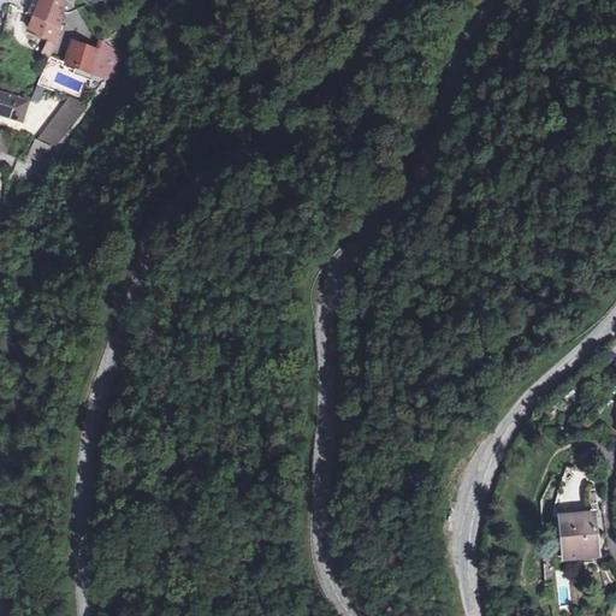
[(40,6),(64,19),(66,6),(59,0),(39,0),(42,1),(40,6)]
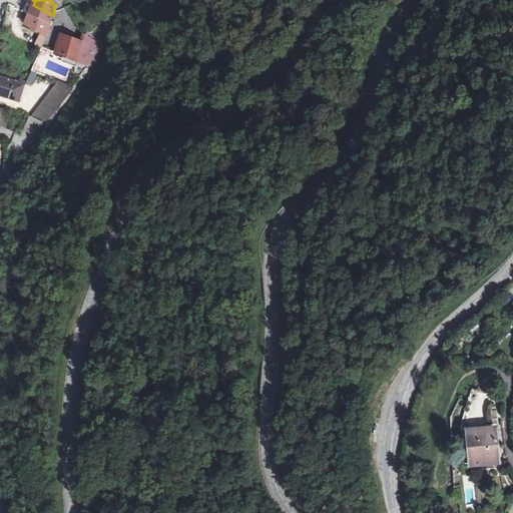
[(53,16),(33,5),(29,15),(50,26),(53,16)]
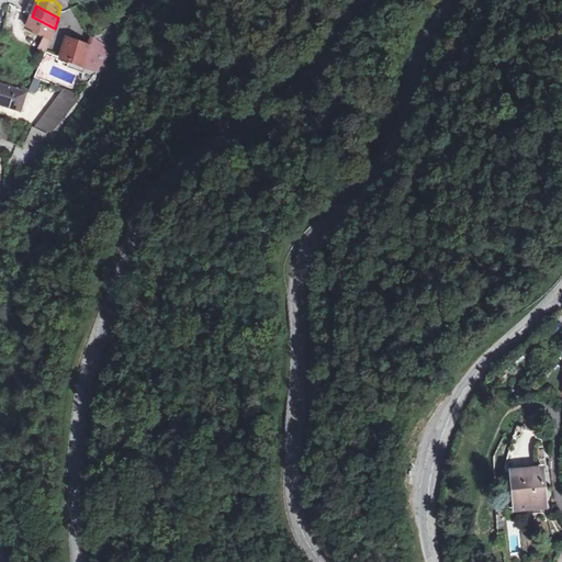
[(55,29),(32,17),(26,30),(45,37),(52,41),(55,29)]
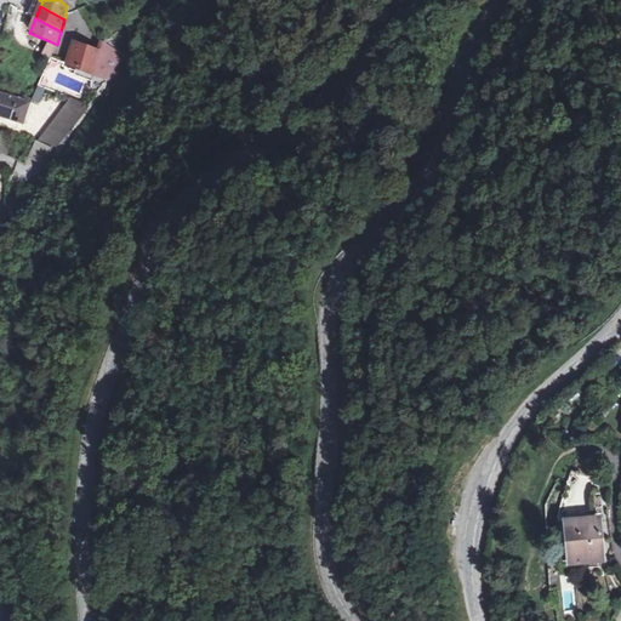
[(57,45),(50,41),(44,55),(51,60),(53,55),(57,45)]
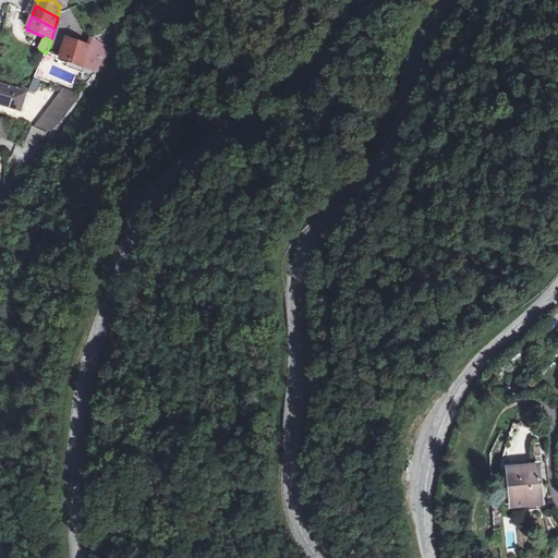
[(63,50),(61,59),(69,62),(85,67),(94,70),(98,53),(107,56),(111,49),(93,38),(91,48),(67,39),(63,50)]
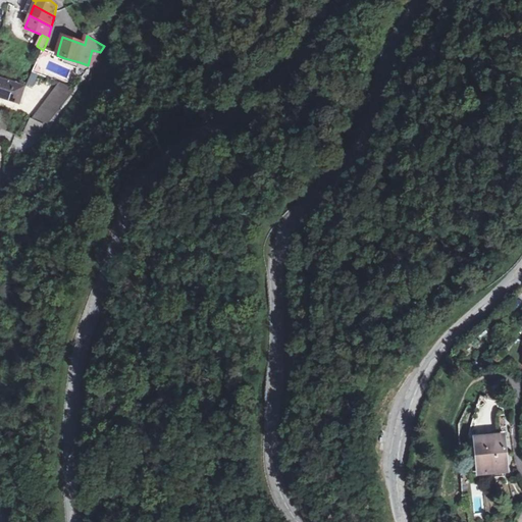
[(88,65),(80,62),(64,58),(63,62),(86,71),(90,65),(88,65)]
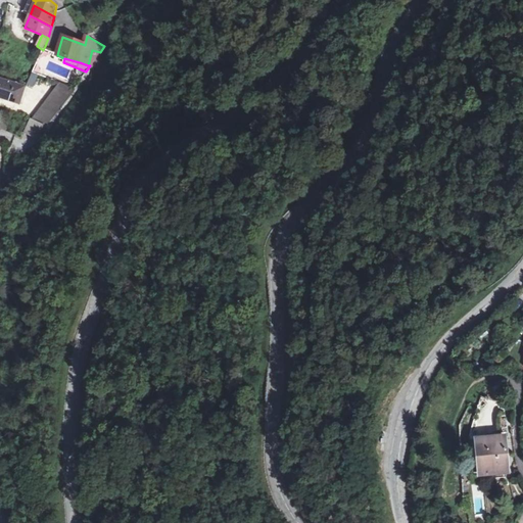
[(33,73),(28,85),(34,88),(39,76),(33,73)]
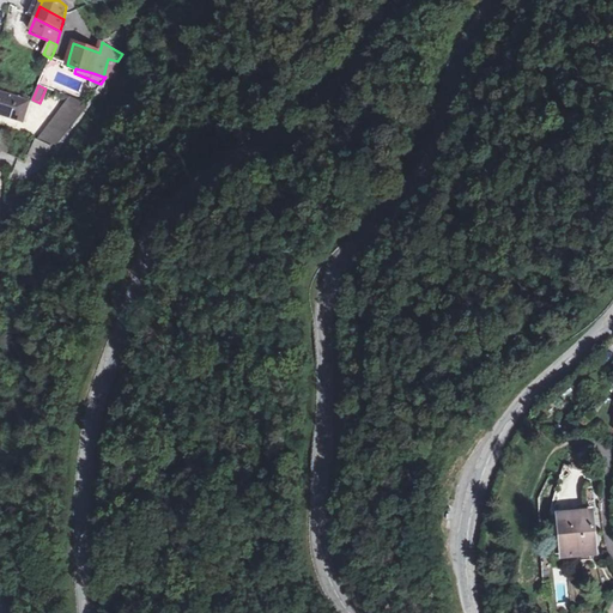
[(29,101),(0,91),(0,114),(23,122),(29,101)]
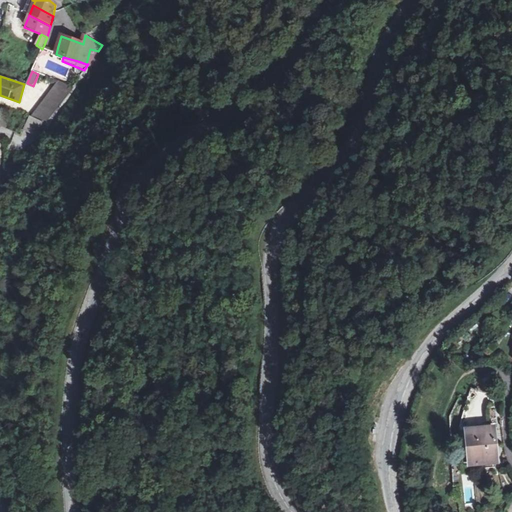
[(58,81),(32,116),(47,121),(74,87),(58,81)]
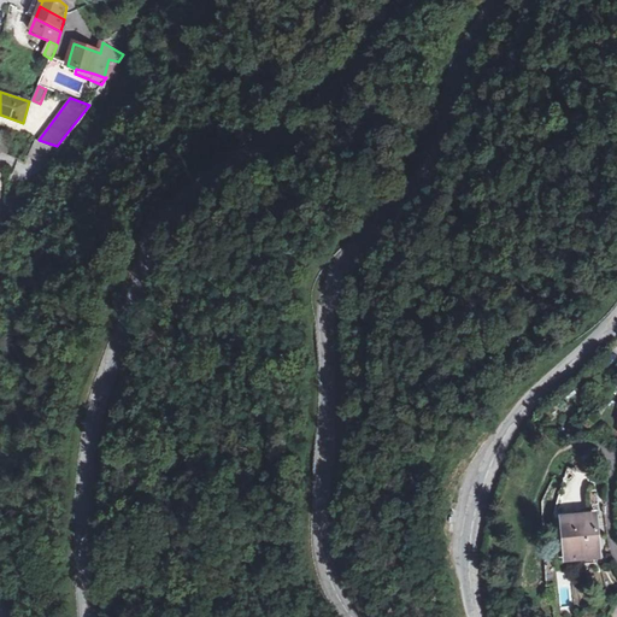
[(36,139),(28,156),(45,164),(53,147),(36,139)]
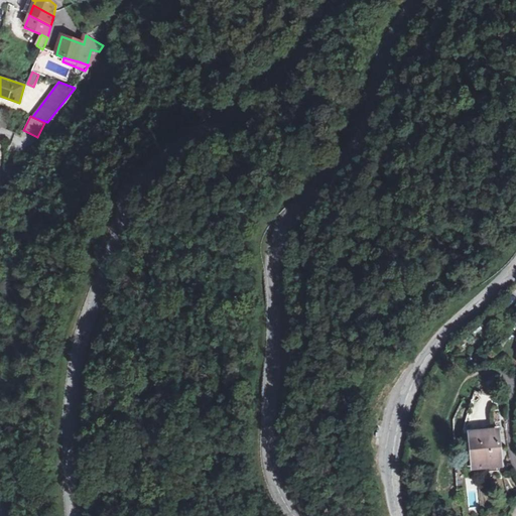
[(471,433),(497,431),(497,427),(465,430),(464,440),(467,469),(474,469),(471,433)]
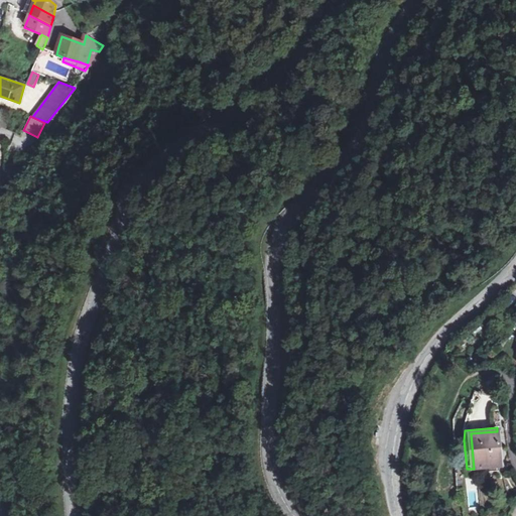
[(497,431),(471,433),(474,469),(501,466),(497,431)]
